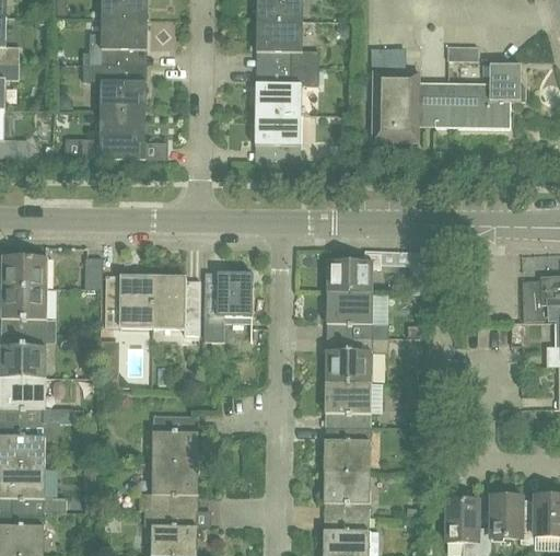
[(101,0),(102,16),(148,18),(148,0),(101,0)]
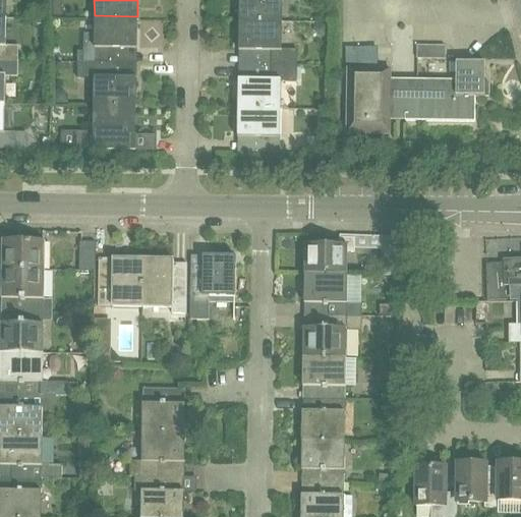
[(239,0),(239,17),(283,18),(283,0),(239,0)]
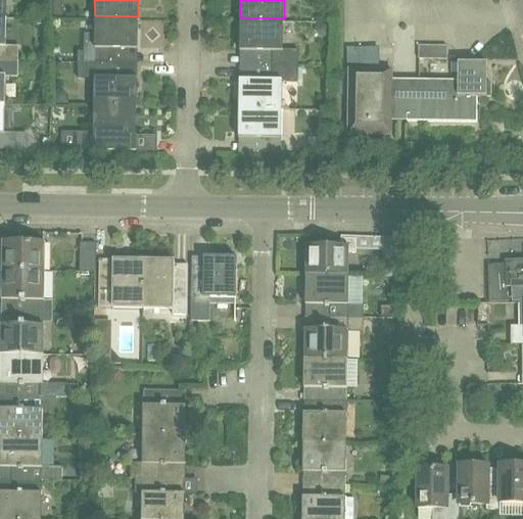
[(52,4),(52,13),(63,13),(63,4),(61,4),(52,4)]
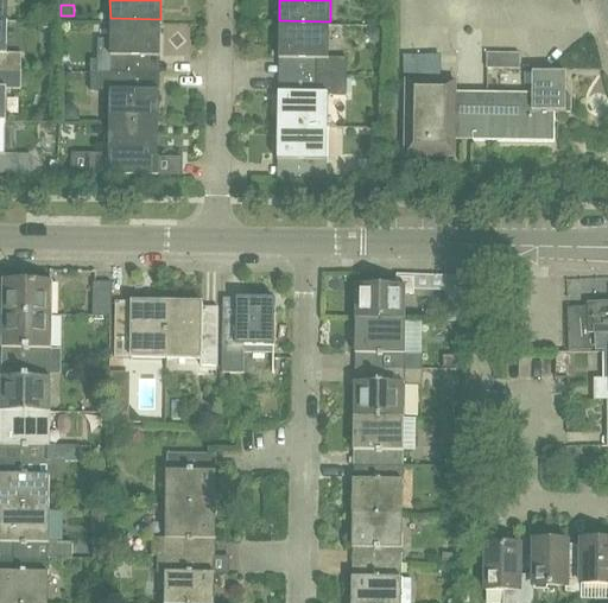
[(0,68),(20,68),(21,49),(6,49),(7,17),(0,16),(0,68)]
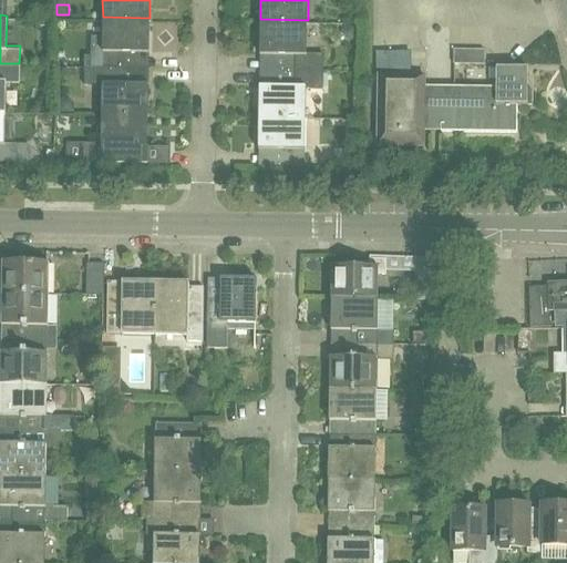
[(90,52),(90,65),(102,65),(148,65),(148,64),(136,64),(136,48),(148,48),(150,18),(103,17),(102,33),(91,33),(90,52)]
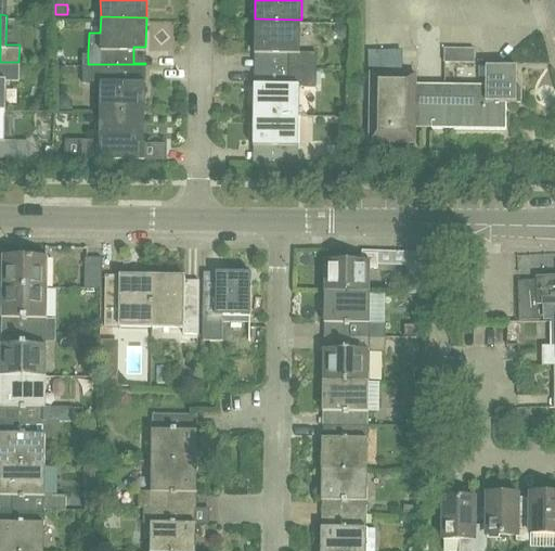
[(301,20),(255,18),(255,48),(267,48),(267,64),(254,64),(254,65),(317,66),(318,53),(300,52),(301,20)]
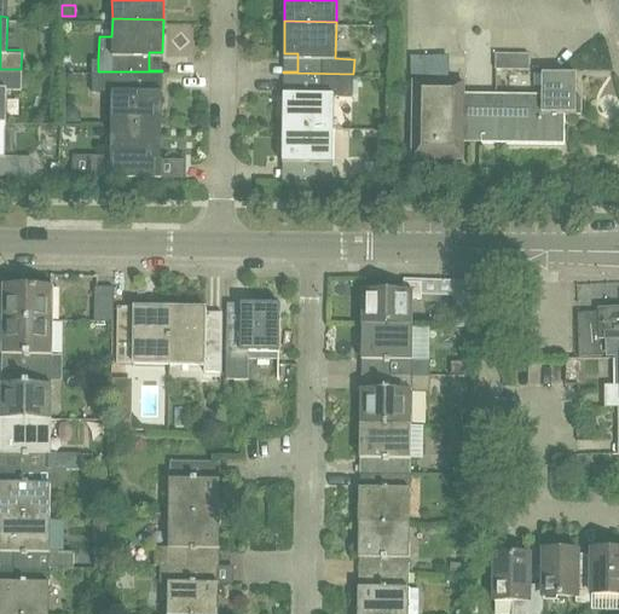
[(374,24),(374,33),(379,41),(387,41),(388,24),(374,24)]
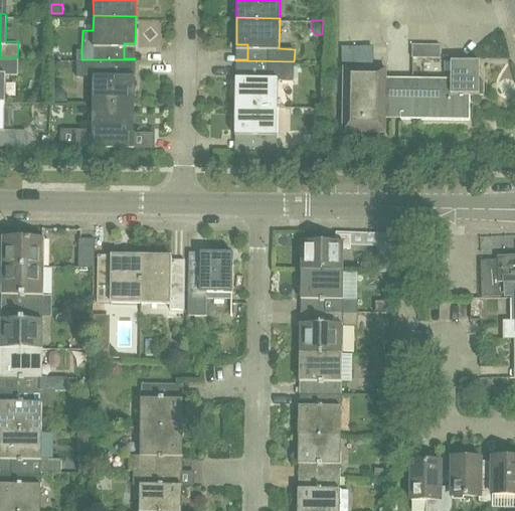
[(412,42),(411,55),(441,55),(441,42),(412,42)]
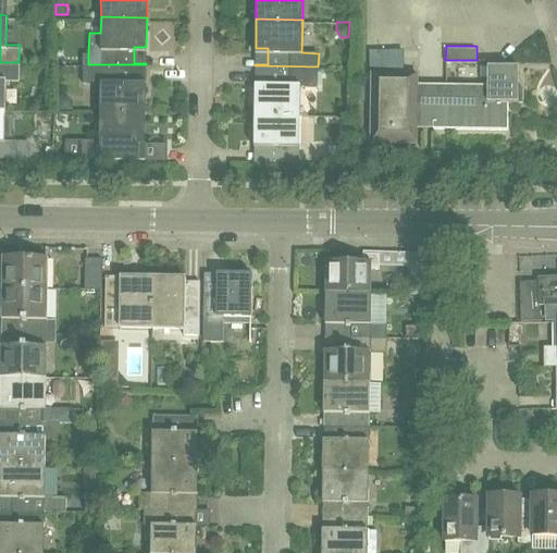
[(0,108),(4,108),(5,78),(19,78),(19,62),(0,62),(0,108)]
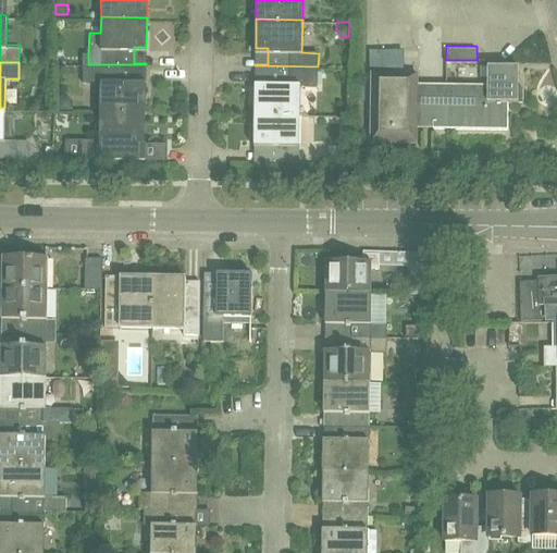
[(480,64),(480,74),(486,75),(486,82),(486,98),(507,98),(518,98),(525,99),(525,84),(518,84),(518,63),(487,62),(487,64),(480,64)]
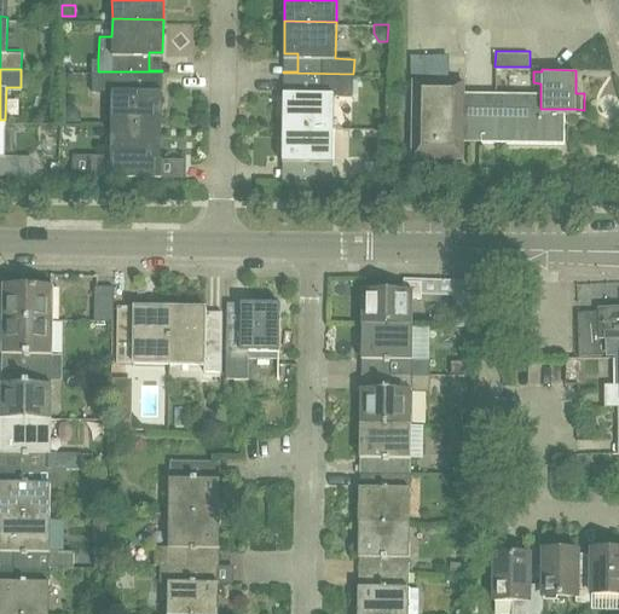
[(92,70),(92,90),(111,90),(110,122),(161,122),(162,91),(149,91),(149,73),(162,74),(162,71),(111,71),(92,70)]
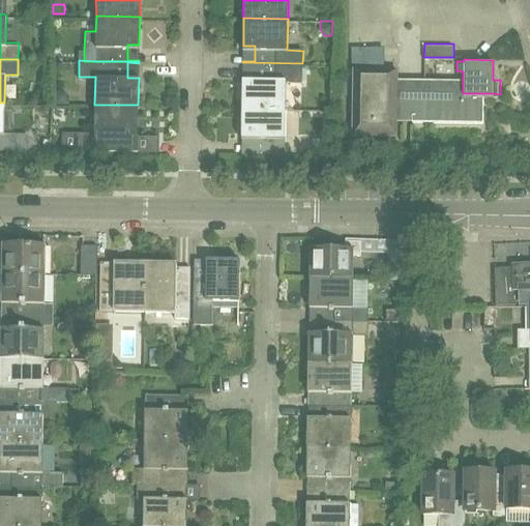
[(241,106),(286,107),(287,78),(302,79),(302,63),(242,62),(242,63),(255,64),(254,79),(242,79),(241,106)]
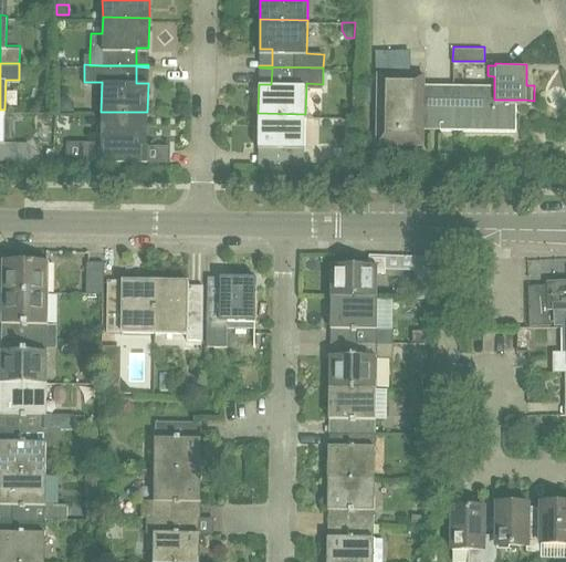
[(514,127),(515,100),(494,100),(494,83),(425,82),(425,73),(389,72),(388,141),(423,142),(423,126),(514,127)]
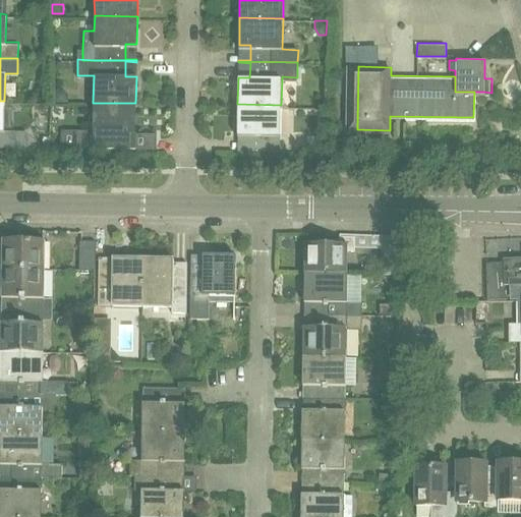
[(55,87),(55,100),(68,101),(68,93),(62,87),(55,87)]
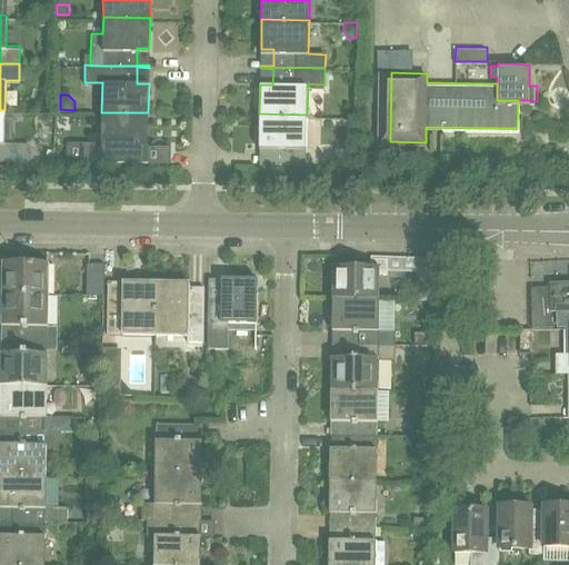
[(0,158),(28,159),(28,142),(5,141),(5,110),(0,110),(0,158)]
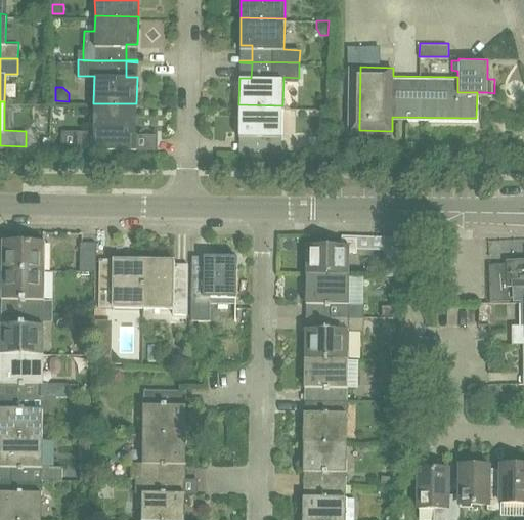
[(93,103),(93,128),(93,131),(75,131),(75,147),(136,148),(136,103),(93,103)]
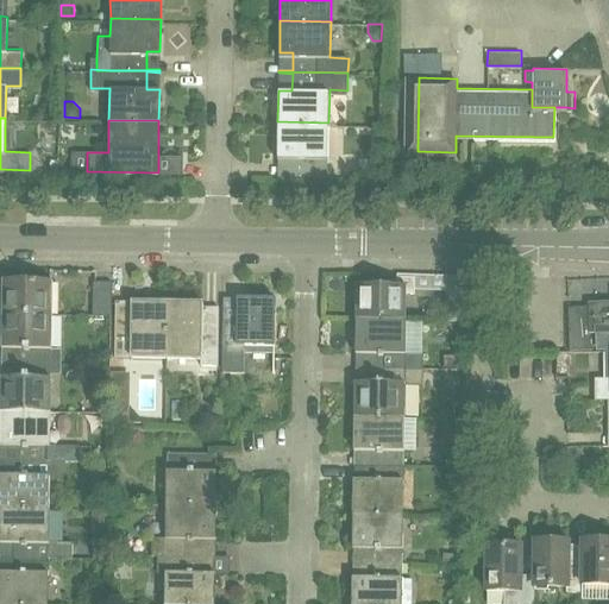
[(277,174),(327,175),(328,123),(277,121),(277,156),(302,156),(302,174),(277,174)]
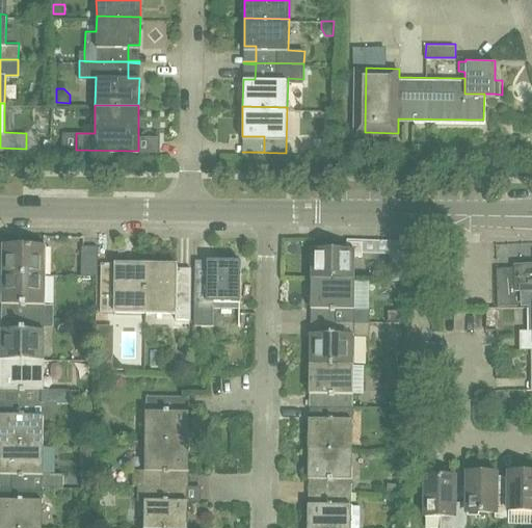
[(314,137),(313,154),(330,154),(330,137),(314,137)]
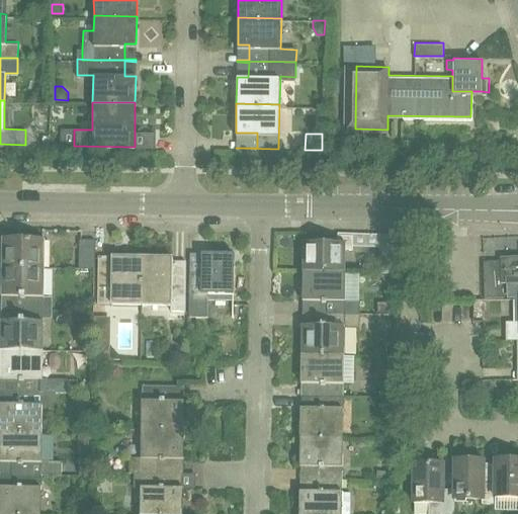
[(396,269),(396,232),(379,231),(379,269),(396,269)]
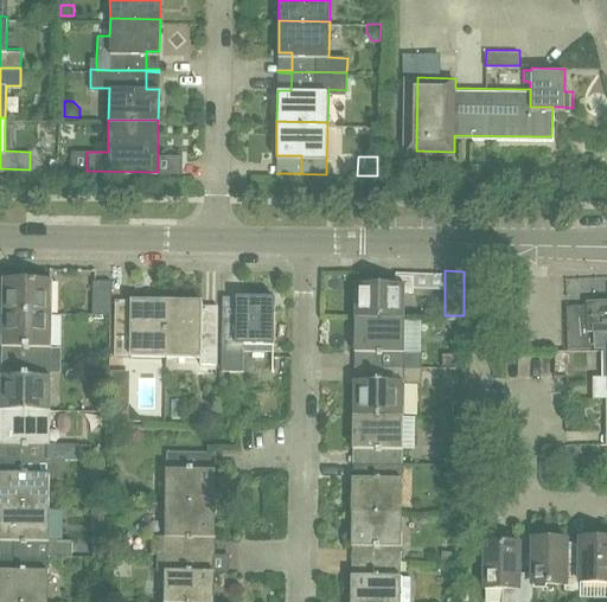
[(353,281),(353,314),(403,314),(403,289),(403,288),(416,288),(416,273),(394,273),(394,281),(353,281)]
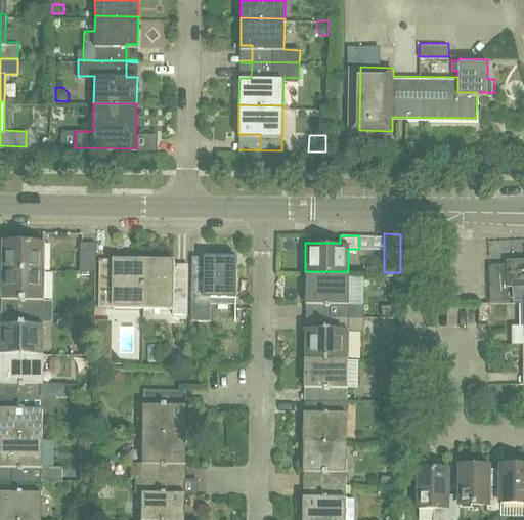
[(1,239),(1,268),(20,268),(45,269),(45,252),(45,240),(1,239)]
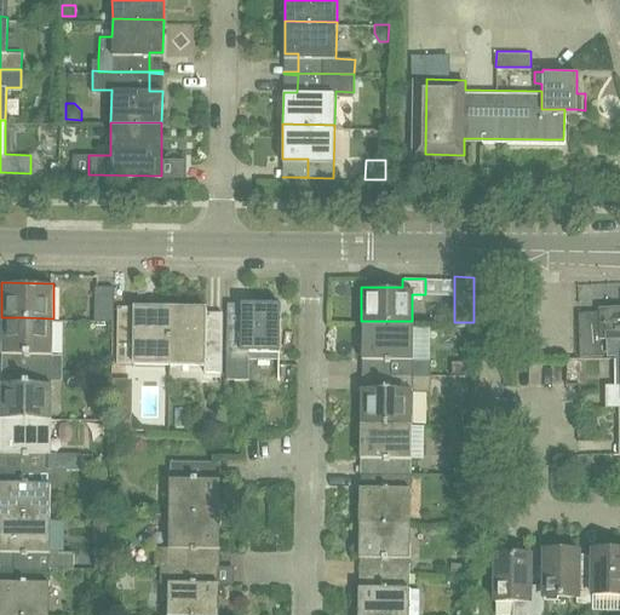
[(112,320),(112,283),(92,283),(92,319),(112,320)]
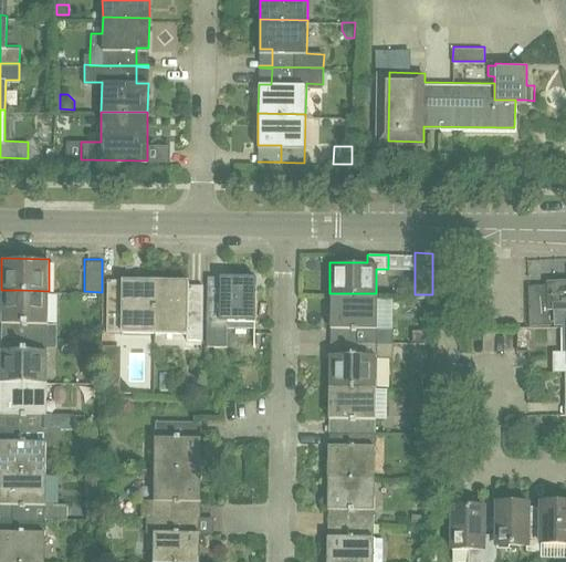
[(226,319),(255,319),(255,274),(220,274),(220,295),(206,295),(206,343),(224,344),(226,319)]
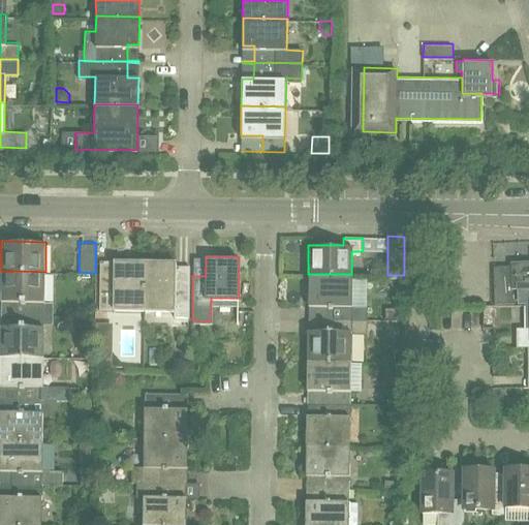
[(98,309),(144,309),(145,259),(113,259),(113,260),(98,260),(98,309)]
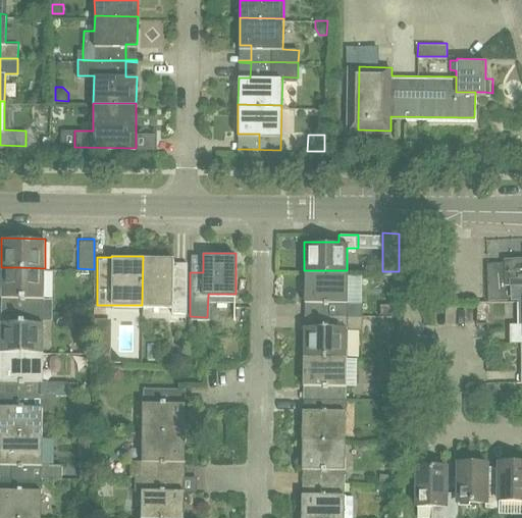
[(173,257),(143,256),(142,305),(171,306),(171,310),(186,310),(186,261),(173,261),(173,257)]
